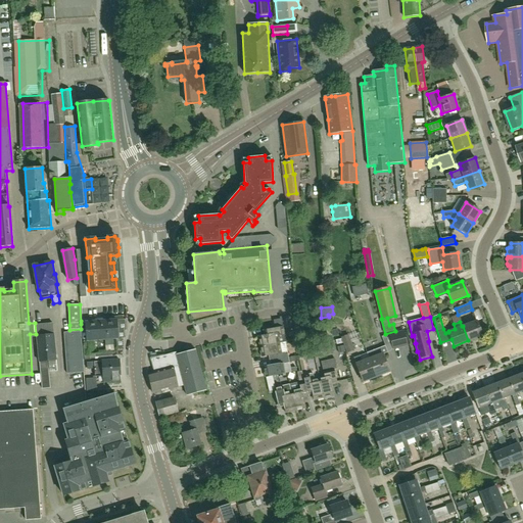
[(87,328),(82,329),(82,337),(82,338),(84,338),(85,351),(85,360),(96,359),(96,358),(96,353),(117,351),(116,338),(119,338),(117,320),(103,321),(91,321),(86,322),(87,328)]
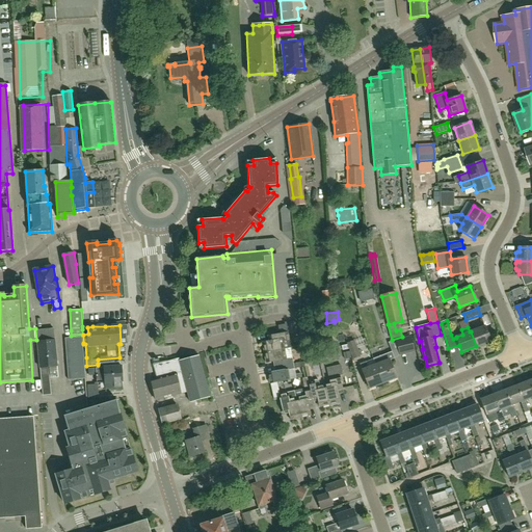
[(485,326),(471,331),(476,346),(491,341),(485,326)]
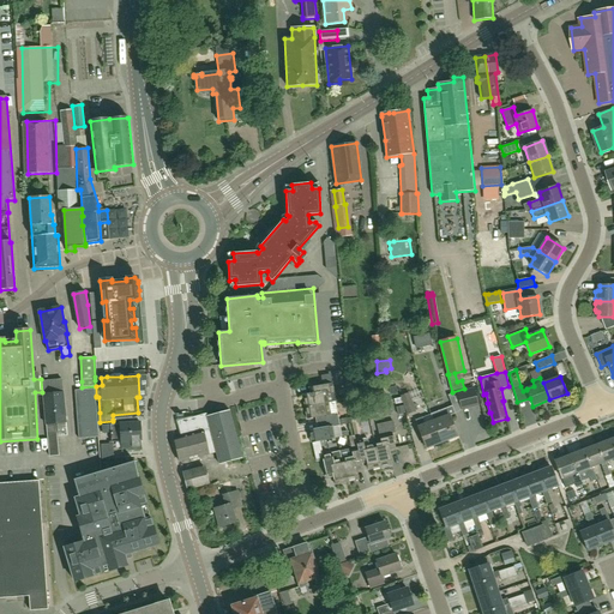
[(41,381),(42,395),(43,395),(46,425),(47,425),(48,437),(68,435),(64,393),(61,379),(41,381)]
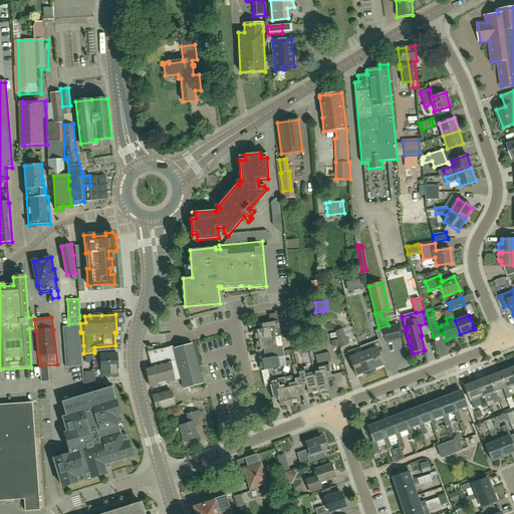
[(260,330),(254,331),(256,341),(275,337),(281,336),(279,321),(259,325),(260,330)]
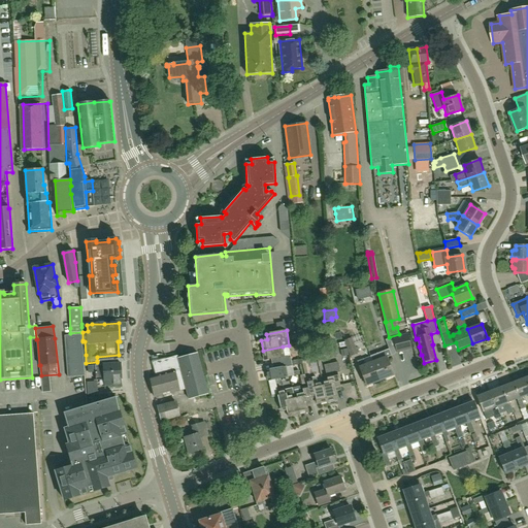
[(68,377),(85,376),(81,334),(70,335),(64,335),(68,377)]
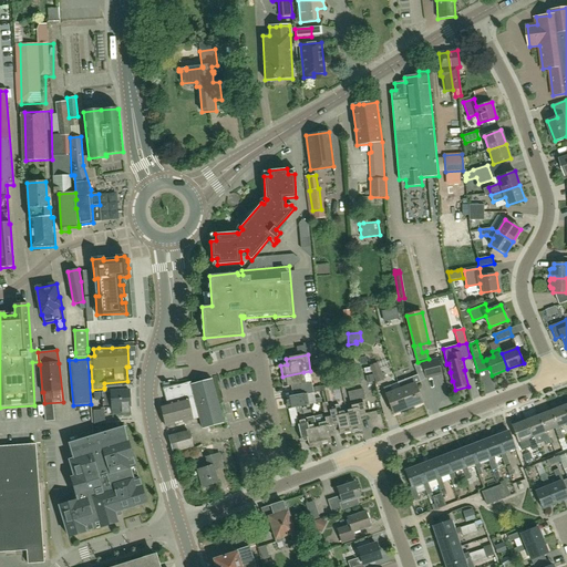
[(439,360),(423,363),(426,379),(442,374),(439,360)]
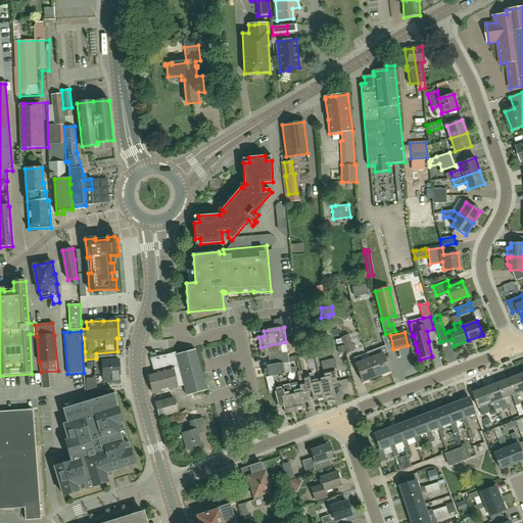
[(347,353),(354,350),(348,334),(341,337),(347,353)]
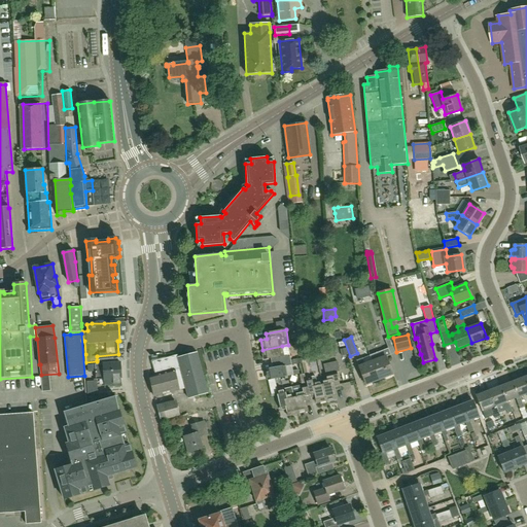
[(291,360),(288,345),(282,346),(262,350),(264,360),(276,358),(277,362),(291,360)]
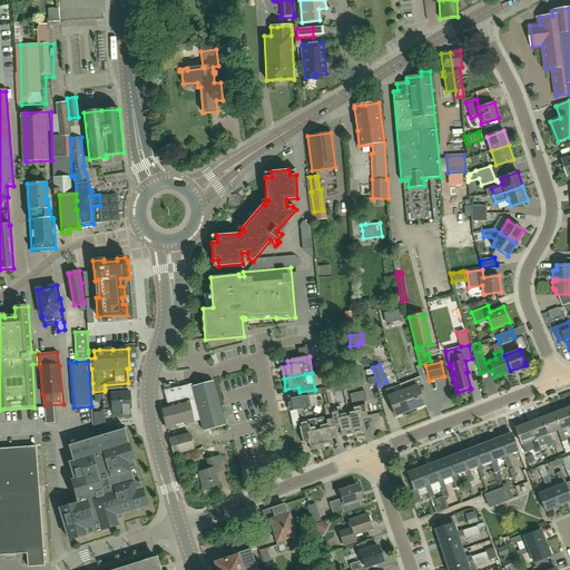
[(357,374),(350,376),(350,375),(340,377),(343,386),(352,384),(353,385),(360,383),(357,374)]
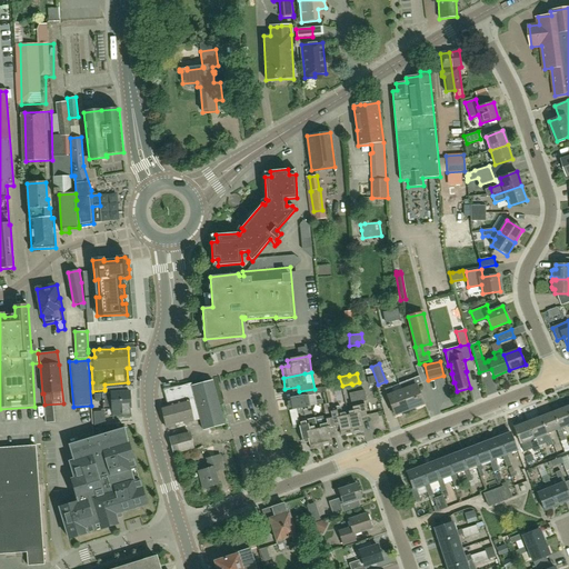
[(423,405),(417,386),(422,383),(419,377),(399,385),(401,391),(409,410),(423,405)]
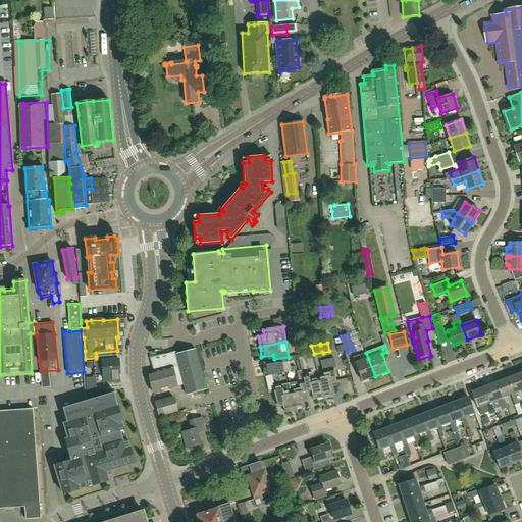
[(299,355),(289,357),(274,359),(275,364),(270,365),(263,366),(265,376),(265,377),(269,376),(285,373),(284,373),(283,363),(290,362),(300,360),(299,356),(299,355)]
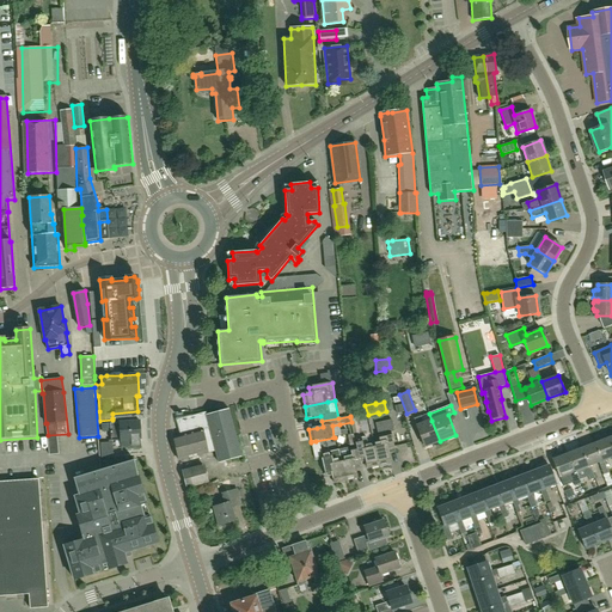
[(440,441),(432,421),(424,423),(422,416),(414,420),(426,447),(440,441)]
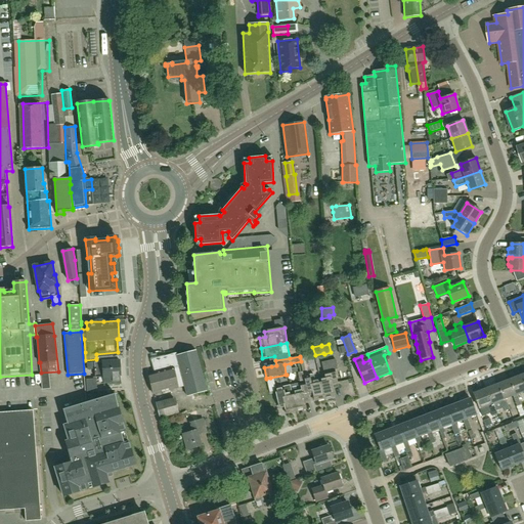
[(200,366),(187,369),(185,359),(169,363),(170,365),(156,368),(158,379),(154,380),(158,396),(176,391),(182,418),(179,419),(166,422),(170,440),(174,439),(176,448),(186,446),(187,449),(203,445),(202,443),(207,442),(206,437),(213,435),(209,420),(202,422),(204,429),(194,431),(183,389),(192,387),(193,392),(205,389),(200,366)]
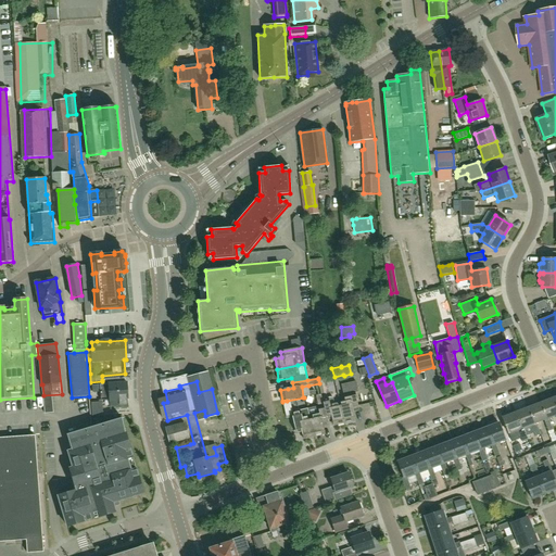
[(346,401),(340,403),(345,424),(355,421),(353,408),(358,407),(355,392),(358,392),(356,381),(341,386),(343,395),(344,394),(346,401)]
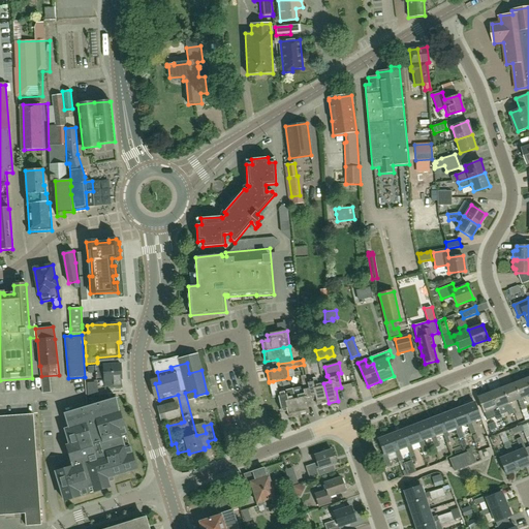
[(104,380),(105,386),(122,385),(121,379),(122,379),(121,364),(95,366),(88,367),(88,373),(96,372),(96,380),(97,380),(104,380)]
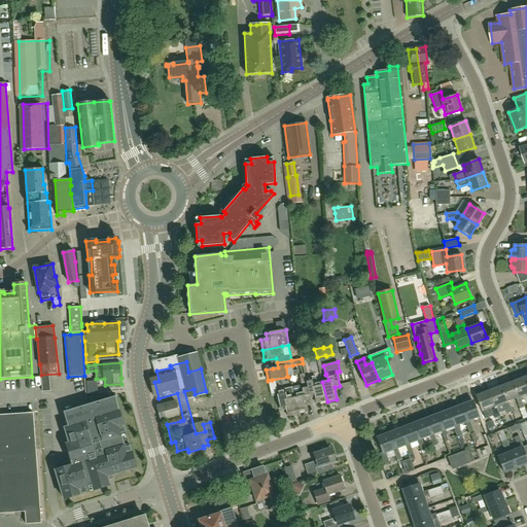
[(299,375),(302,386),(292,388),(299,415),(308,413),(307,405),(312,403),(309,392),(306,379),(305,374),(299,375)]
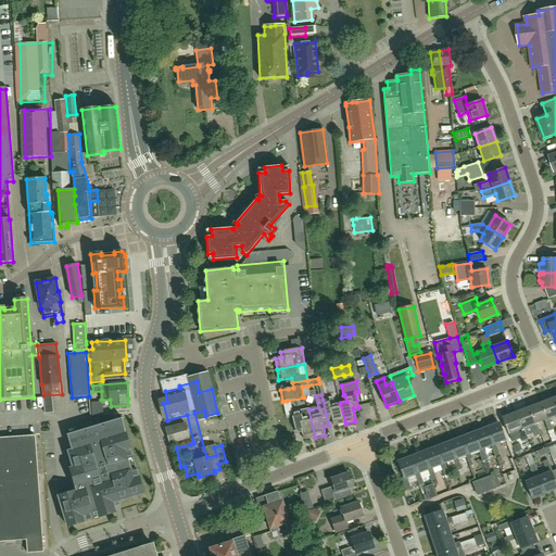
[(555,402),(554,397),(541,402),(547,419),(548,418),(555,415),(555,402)]
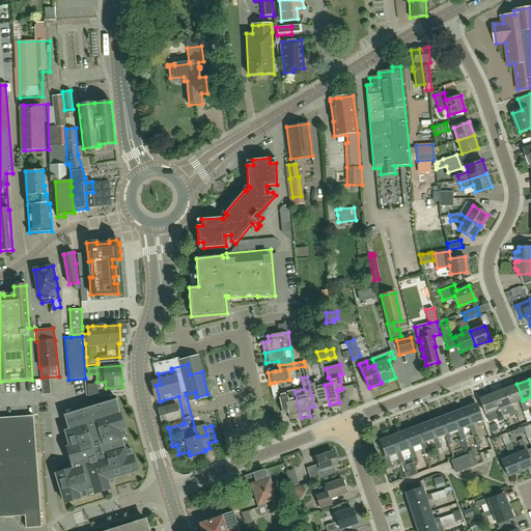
[(314,381),(308,382),(311,395),(316,394),(319,407),(330,404),(325,385),(315,387),(314,381)]
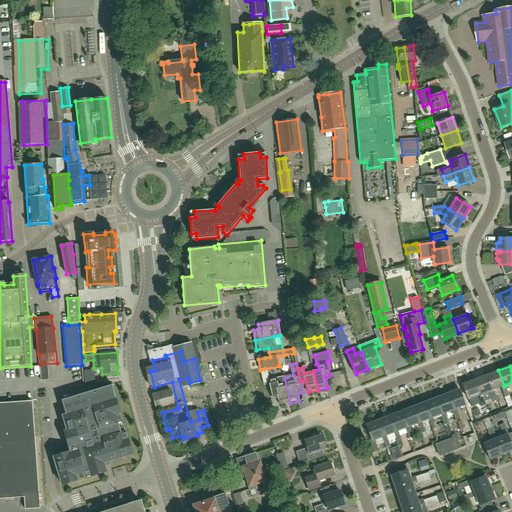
[(91,370),(84,371),(85,383),(95,383),(94,372),(91,372),(91,370)]
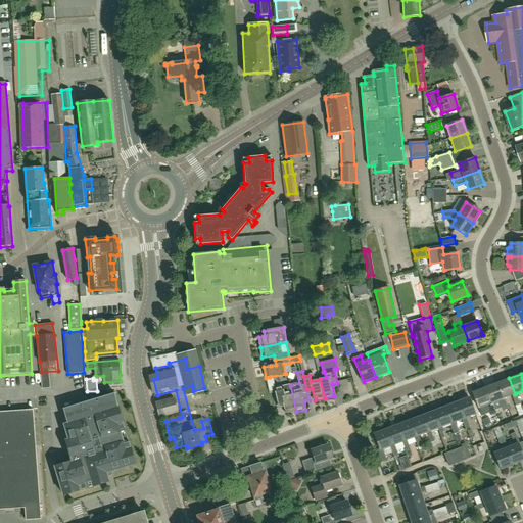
[(515,394),(509,378),(497,383),(504,398),(505,398),(512,395),(516,406),(520,405),(516,393),(515,394)]
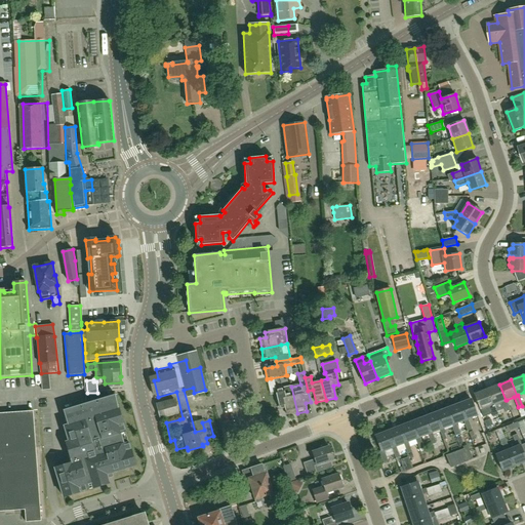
[(499,385),(487,389),(493,404),(494,404),(496,403),(499,411),(505,409),(506,412),(510,411),(511,410),(507,400),(506,400),(499,385)]
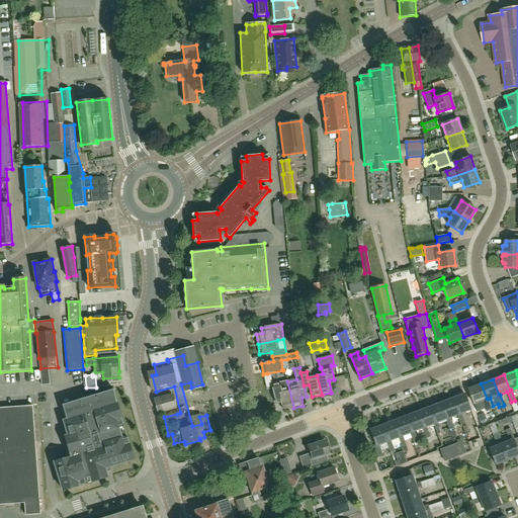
[(293,408),(287,381),(272,385),(276,404),(281,403),(283,410),(293,408)]
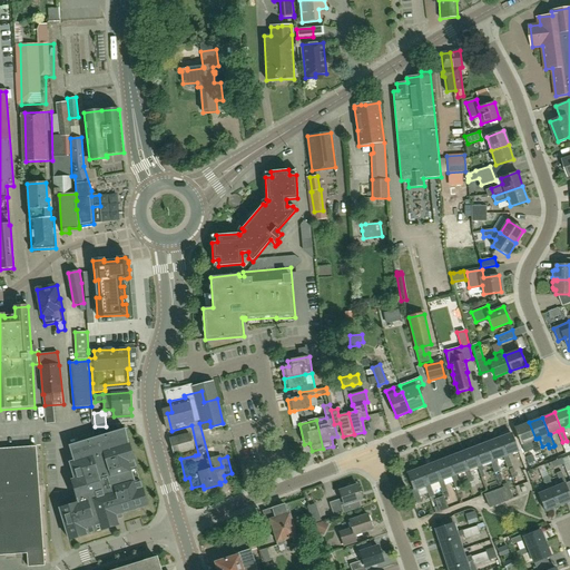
[(521,422),(513,424),(516,428),(522,444),(524,452),(534,449),(536,453),(541,451),(540,448),(537,439),(536,439),(529,422),(522,424),(521,422)]
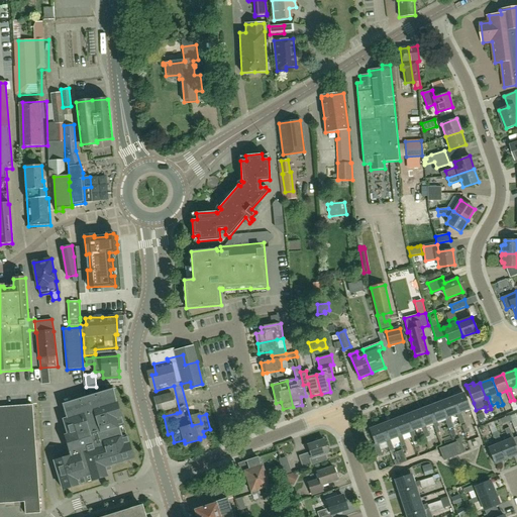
[(63,490),(107,477),(104,468),(133,458),(117,403),(116,403),(113,389),(62,404),(67,419),(64,420),(68,435),(65,436),(71,455),(54,460),(63,490)]
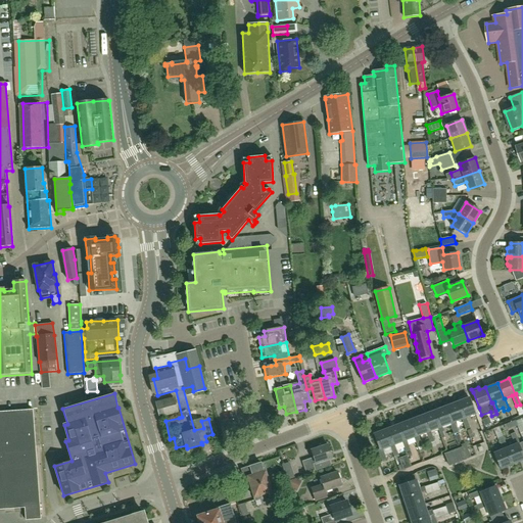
[(155,401),(159,418),(179,413),(174,396),(155,401)]
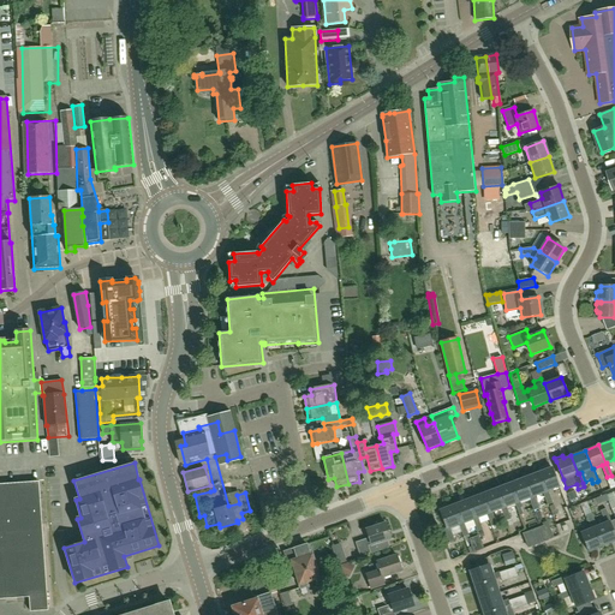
[(551,467),(537,473),(544,491),(543,491),(548,505),(549,503),(553,502),(548,490),(559,485),(551,467)]
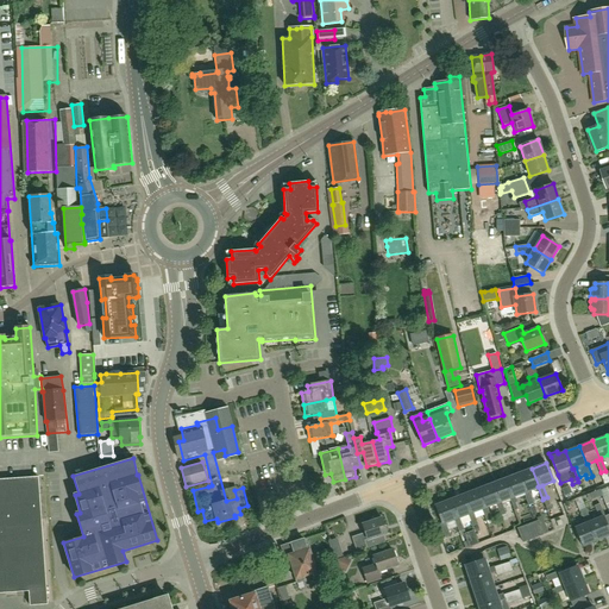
[(532,469),(519,473),(526,491),(523,493),(528,504),(531,504),(533,503),(528,490),(538,487),(539,487),(532,469)]
